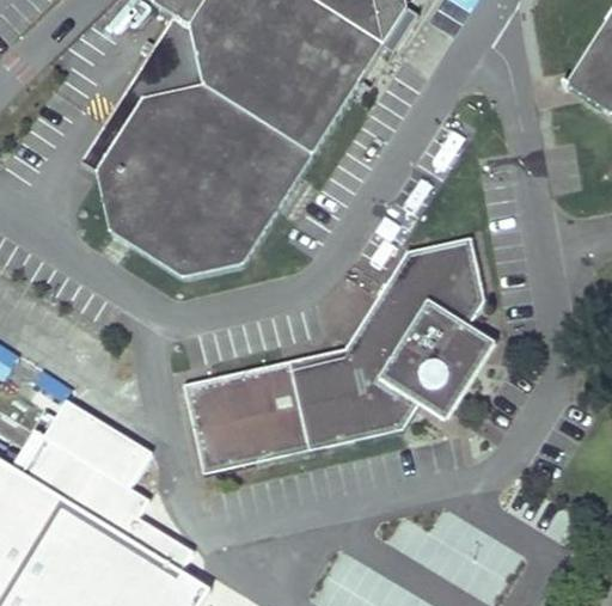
[(203,83),(145,96),(97,170),(111,230),(184,276),(244,263),(408,5),(407,0),(153,0),(152,1),(190,25),(203,83)]
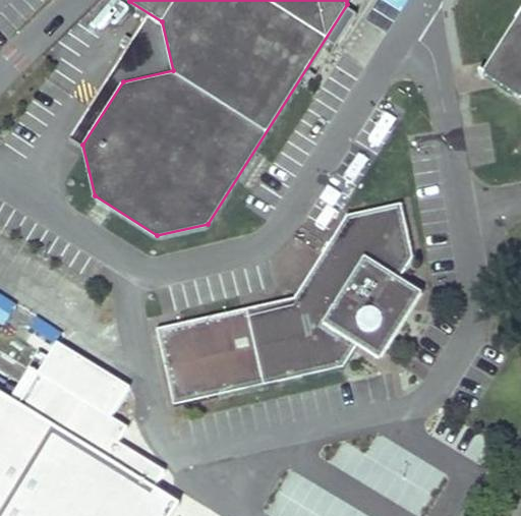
[(520,11),(483,70),(520,94),(520,11)]
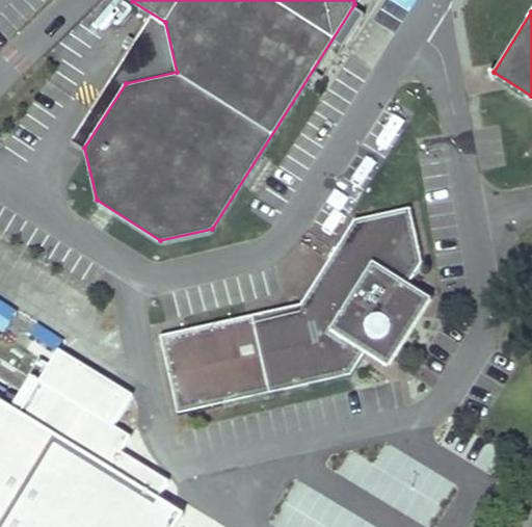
[(260,311),(277,388),(347,372),(364,347),(370,338),(374,340),(378,341),(383,339),(386,335),(386,331),(386,326),(380,322),(407,281),(421,261),(407,205),(354,216),(298,301),(260,311)]
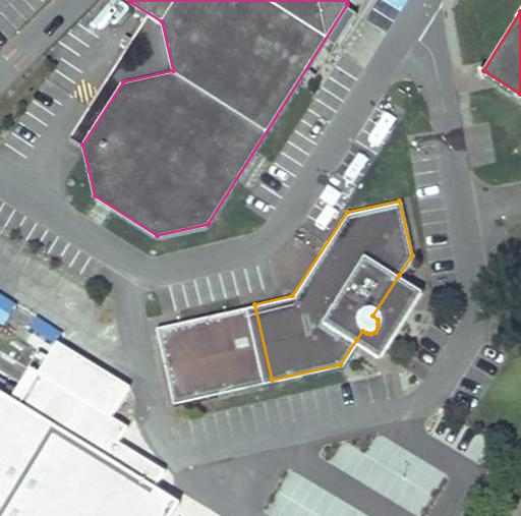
[(362,331),(356,340),(379,354),(421,289),(399,275),(372,316),(378,320),(378,324),(378,328),(375,332),(370,334),(366,333),(362,331)]
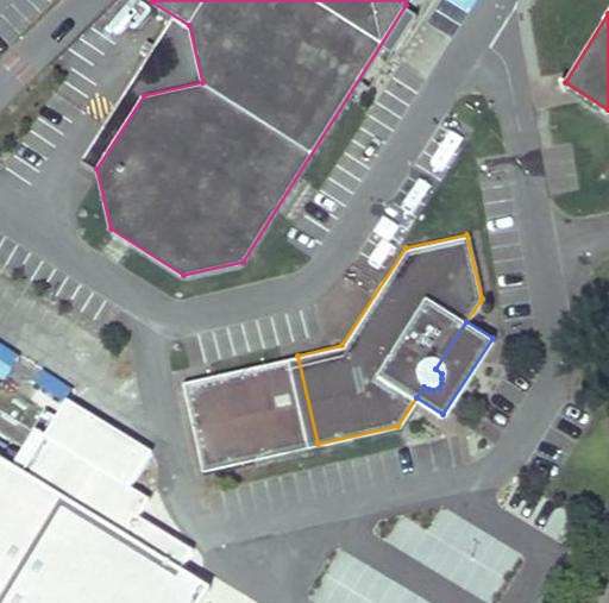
[(297,356),(180,382),(200,471),(318,444),(297,356)]
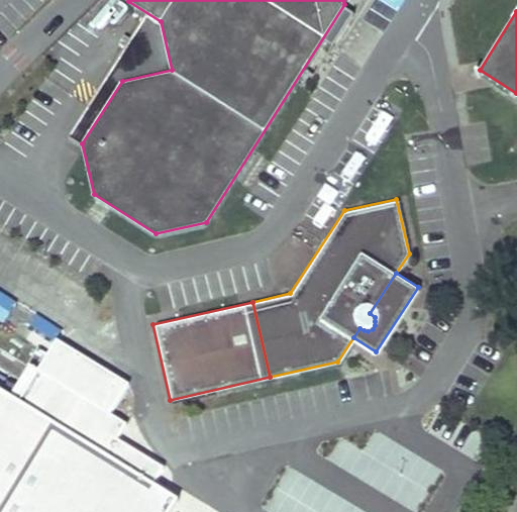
[(0,386),(0,511),(166,511),(177,495),(151,480),(163,463),(116,434),(125,419),(30,362),(11,393),(0,386)]
